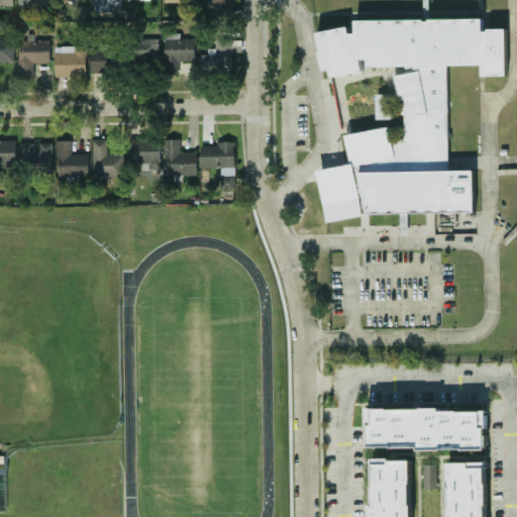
[(424,0),(430,0),(431,18),(483,18),(483,27),(508,27),(509,75),(479,76),(479,65),(448,65),(449,172),(476,172),(476,210),(367,212),(366,206),(362,207),(363,214),(327,221),(318,170),(352,164),(346,132),(392,124),(394,136),(408,136),(408,113),(402,114),(395,73),(407,71),(407,65),(363,66),(364,71),(324,78),(316,31),(355,24),(355,19),(424,18),(424,0)]
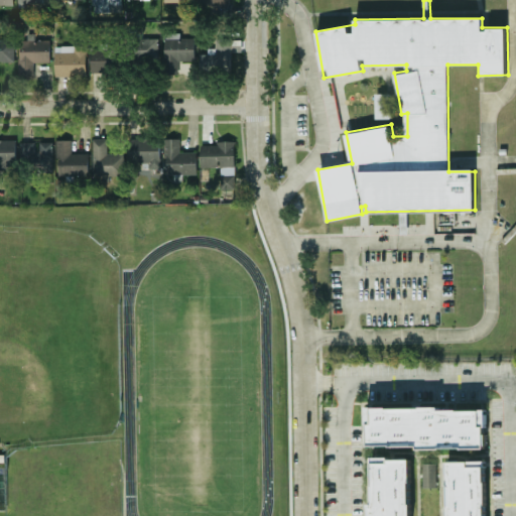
[(19,76),(33,75),(33,62),(50,61),(49,39),(34,40),(34,33),(18,34),(19,76)]
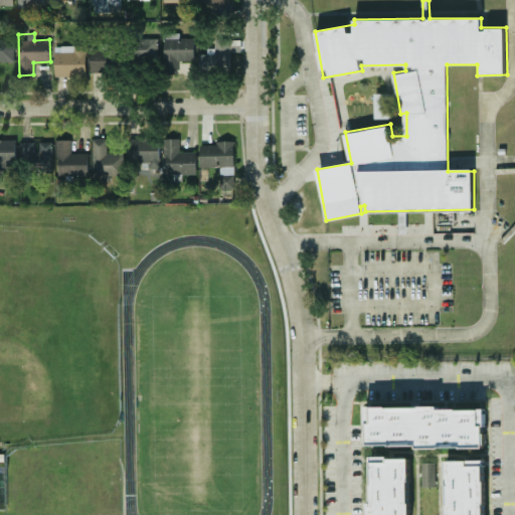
[(158,38),(138,37),(137,60),(157,60),(158,38)]
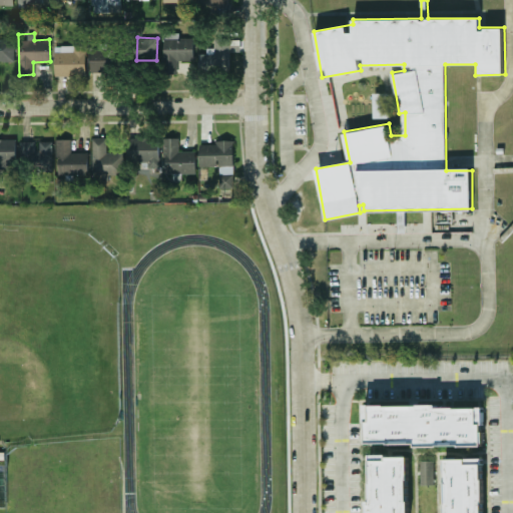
[(193,37),(163,37),(163,72),(176,72),(176,59),(193,59),(193,37)]
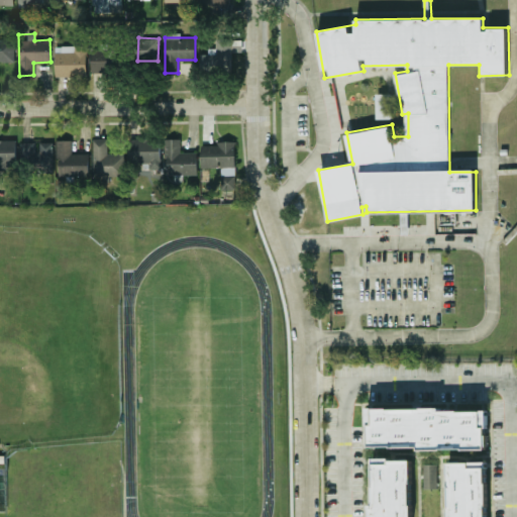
[(0,61),(14,61),(13,38),(0,38),(0,61)]
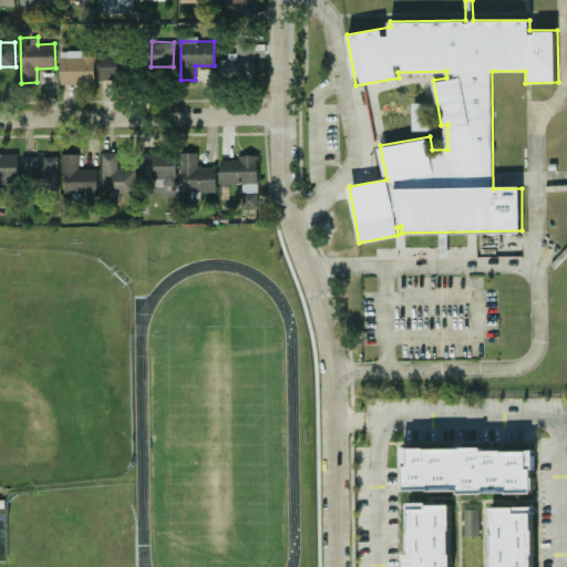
[(255,42),(236,42),(236,52),(227,52),(227,59),(219,58),(219,75),(254,75),(255,42)]
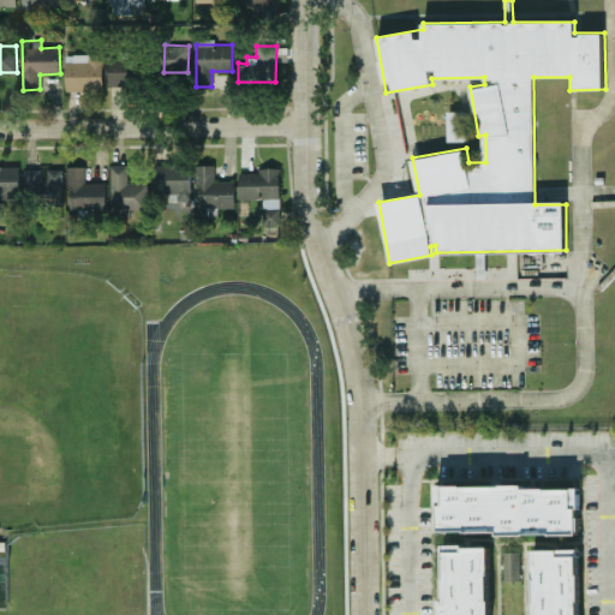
[(103,90),(102,53),(65,54),(66,90),(103,90)]
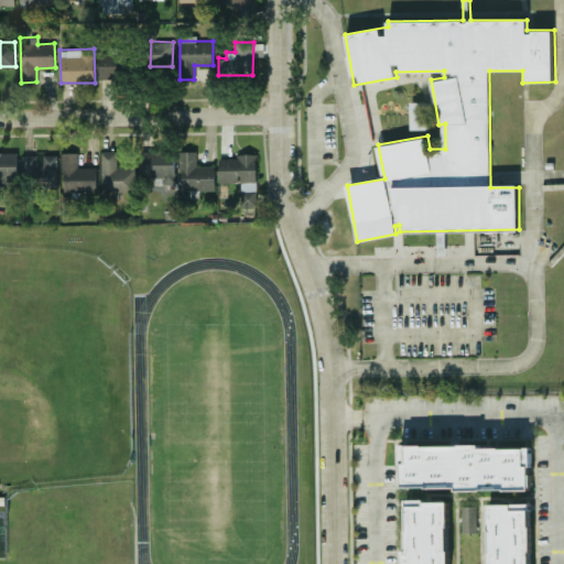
[(99,78),(123,78),(122,51),(98,52),(99,78)]
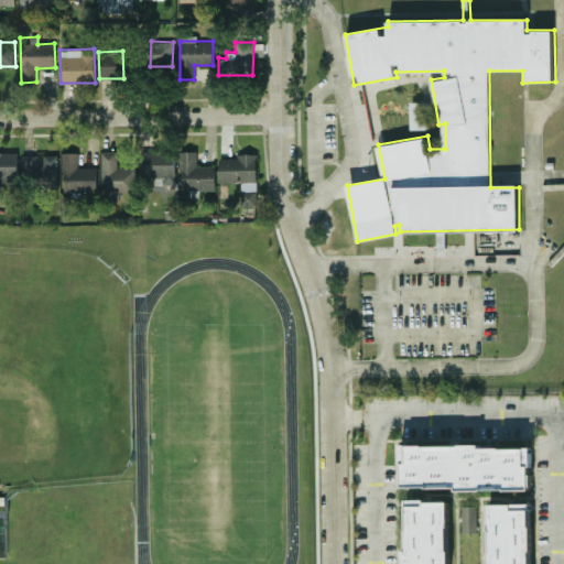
[(410,129),(427,129),(427,107),(419,107),(419,101),(410,101),(410,129)]
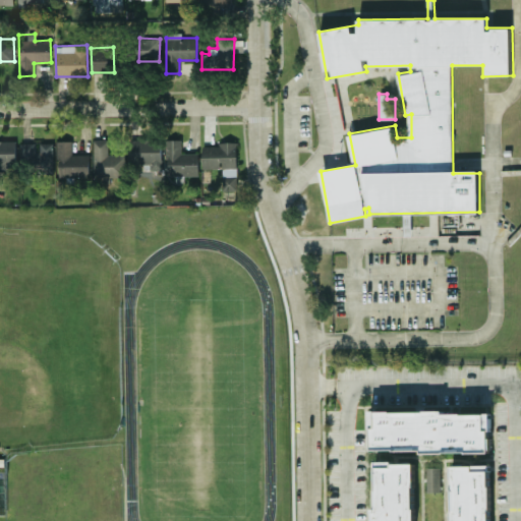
[(198,175),(198,153),(181,153),(181,138),(167,139),(167,175),(198,175)]
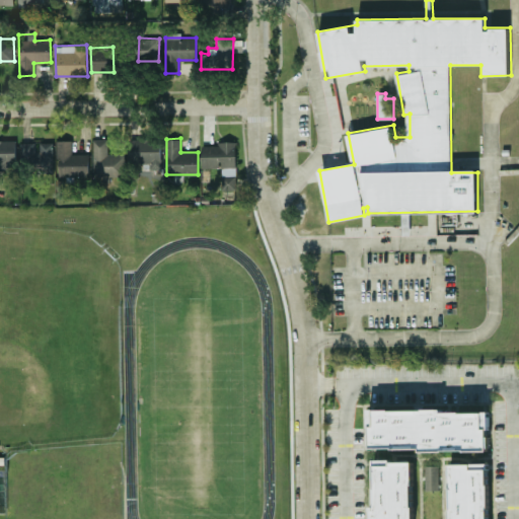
[(107,139),(93,139),(92,174),(124,175),(124,154),(106,153),(107,139)]
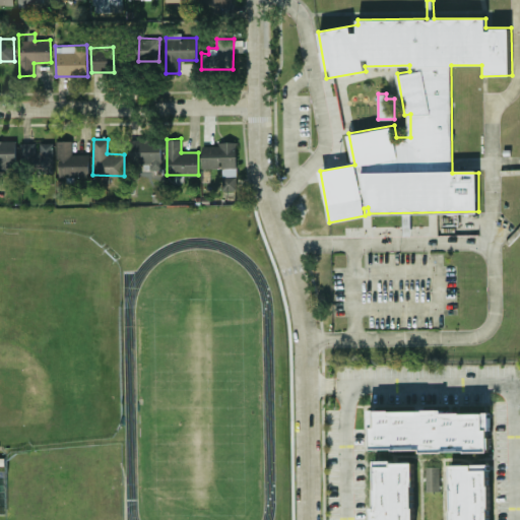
[(161,139),(130,139),(130,163),(149,163),(149,169),(161,169),(161,139)]
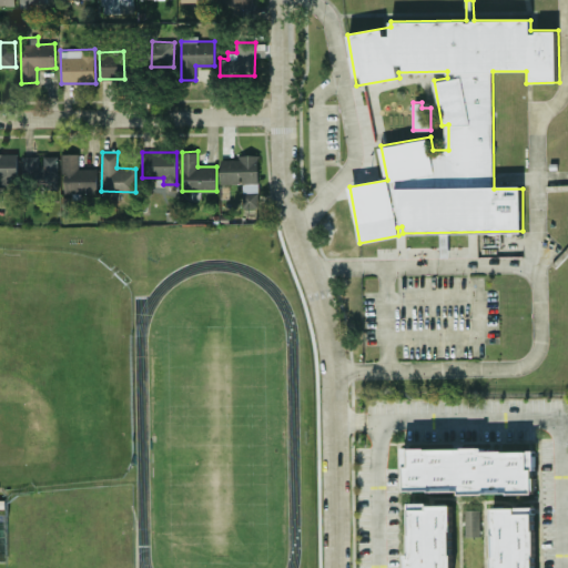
[(0,180),(0,186),(17,186),(18,153),(0,153),(0,180)]
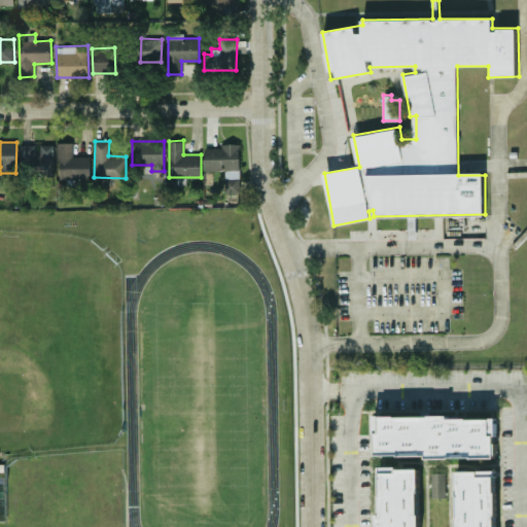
[(72,142),(58,142),(59,179),(91,178),(90,155),(73,155),(72,142)]
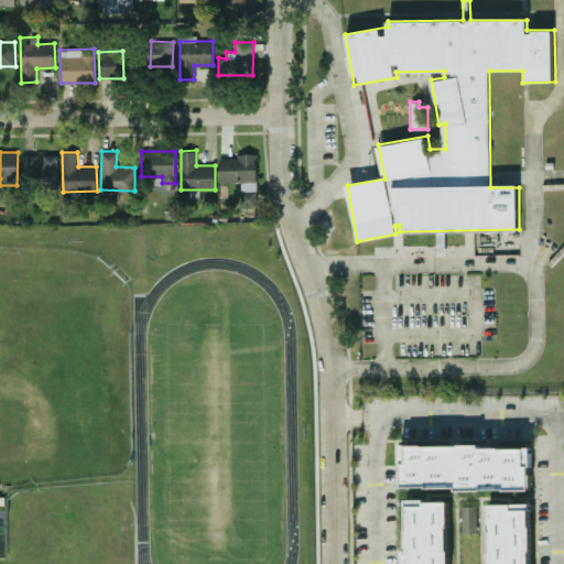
[(57,154),(40,154),(22,154),(22,176),(40,176),(40,187),(57,188),(57,154)]
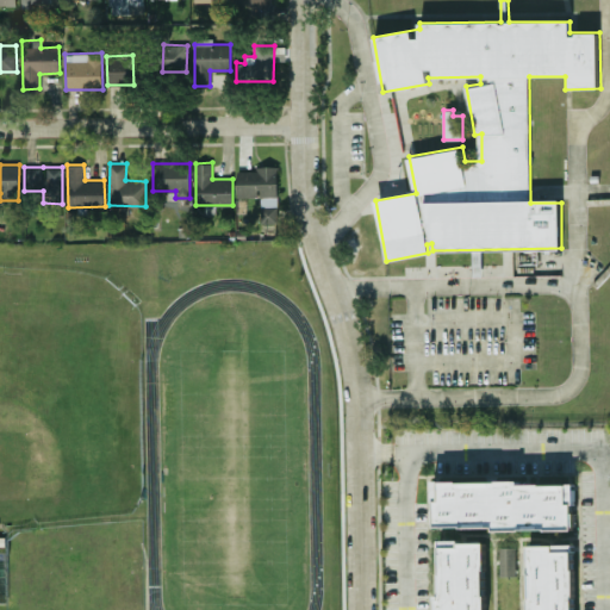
[(260,197),(261,223),(278,223),(277,167),(236,168),(237,198),(260,197)]
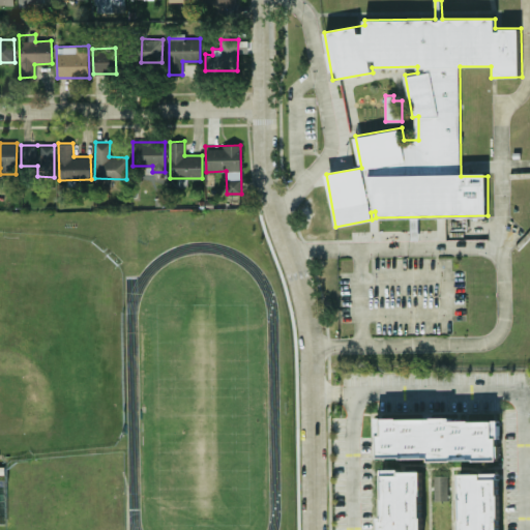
[(498,459),(498,418),(376,418),(376,459),(498,459)]
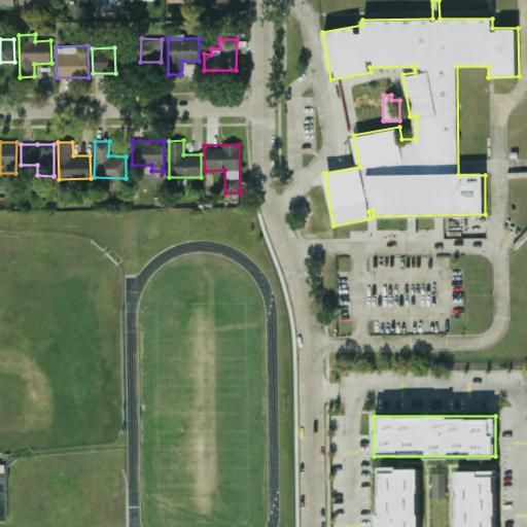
[(377,526),(417,526),(417,467),(378,467),(377,526)]
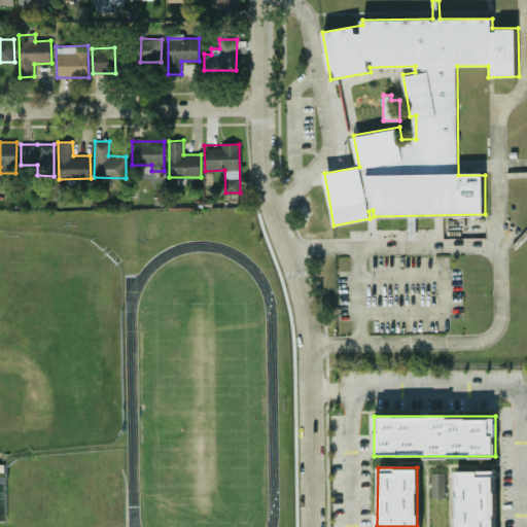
[(456,470),(456,526),(494,526),(494,470),(456,470)]
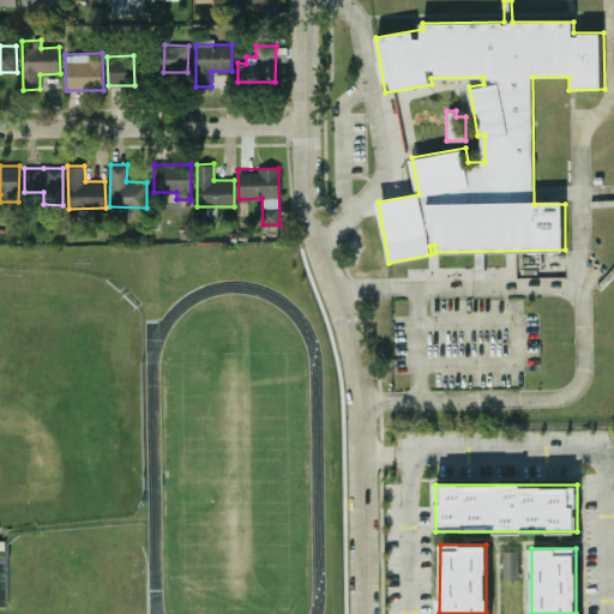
[(503,579),(518,579),(518,549),(501,551),(503,579)]
